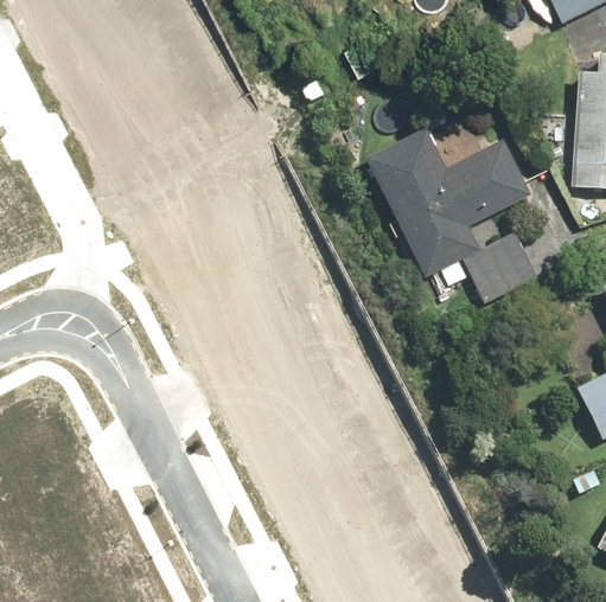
[(552,0),(561,20),(600,0),(552,0)]
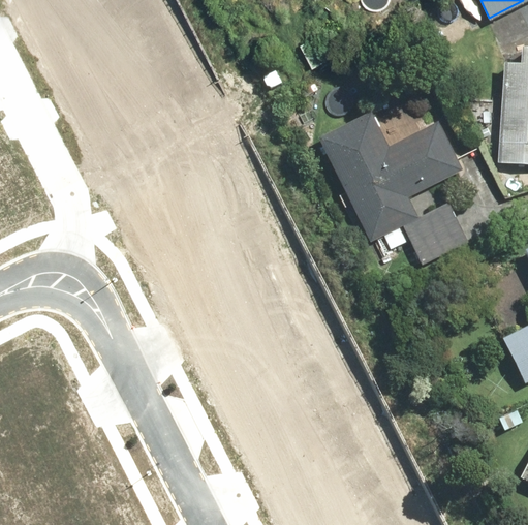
[(502,62),(498,163),(527,164),(527,49),(519,49),(519,63),(502,62)]
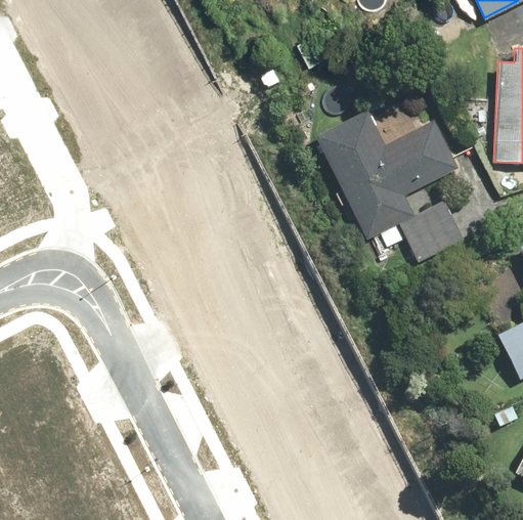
[(286,81),(276,60),(254,71),(263,91),(286,81)]
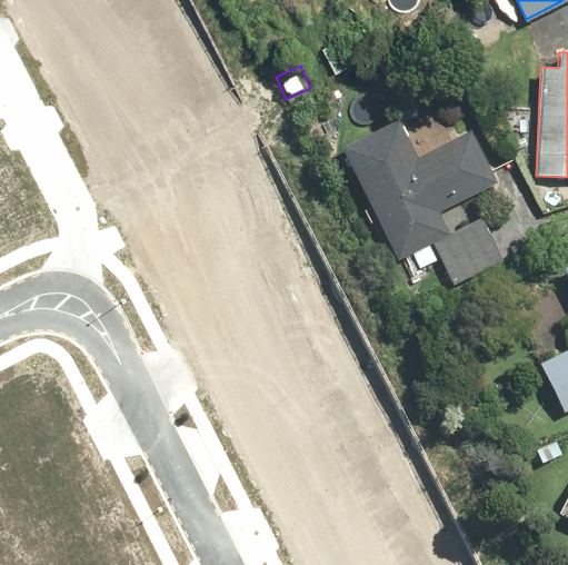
[(392,122),(342,146),(399,259),(412,253),(419,266),(436,257),(451,287),(510,257),(487,210),(451,228),(442,209),(497,181),(471,130),(432,150),(437,108),(395,102),(392,122)]
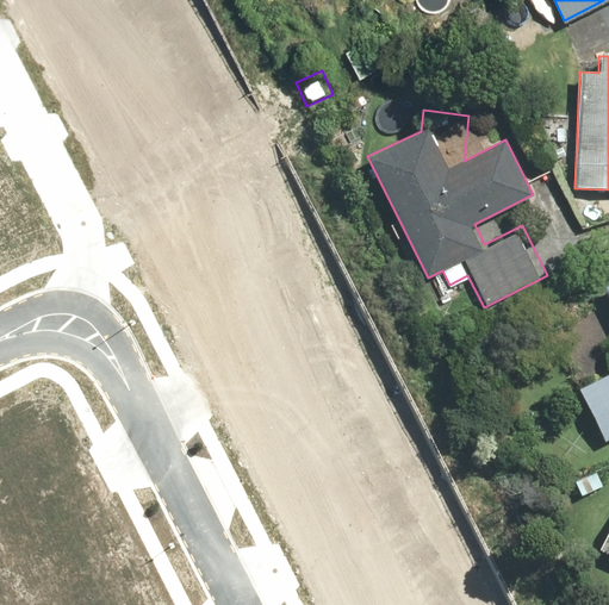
[(608,356),(575,373),(604,440),(608,437),(608,280),(603,282),(608,294),(608,356)]
